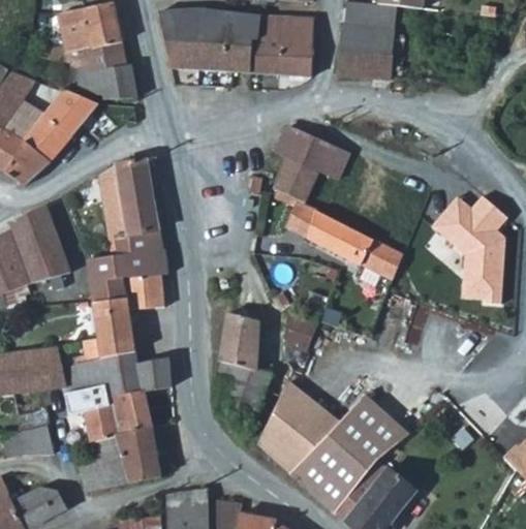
[(63,61),(69,59),(87,56),(89,65),(125,63),(120,38),(113,0),(58,13),(66,51),(39,43),(36,53),(63,61)]
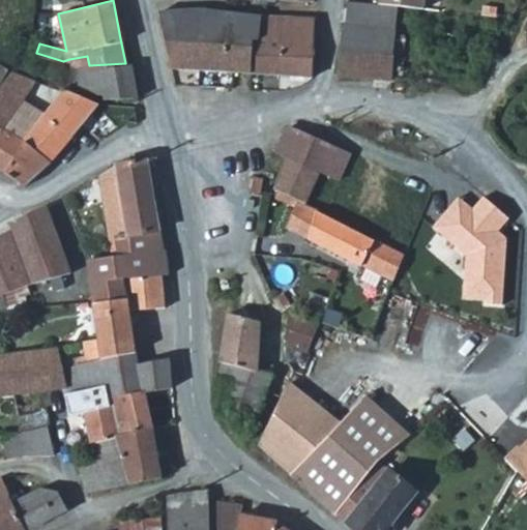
[(376,3),(354,1),(347,1),(345,25),(343,25),(340,76),(401,79),(403,42),(396,41),(398,5),(387,4),(376,3)]
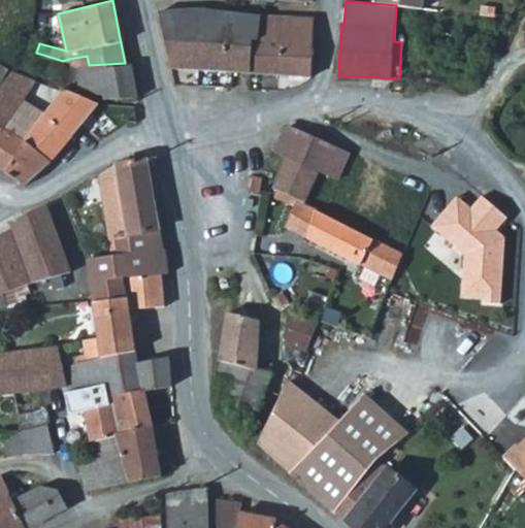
[(159,13),(169,67),(249,72),(251,38),(259,39),(261,14),(198,6),(159,13)]
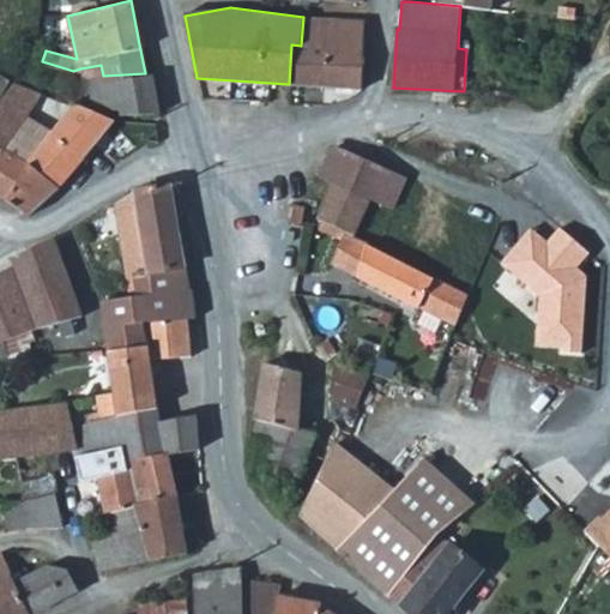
[(291,44),(289,84),(360,88),(363,19),(303,17),(301,46),(291,44)]
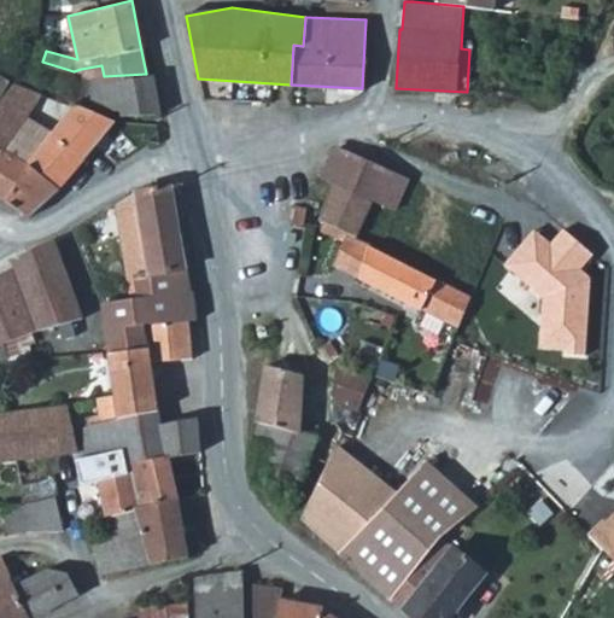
[(81,69),(81,104),(121,106),(121,114),(159,111),(153,75),(146,74),(104,76),(101,65),(81,69)]
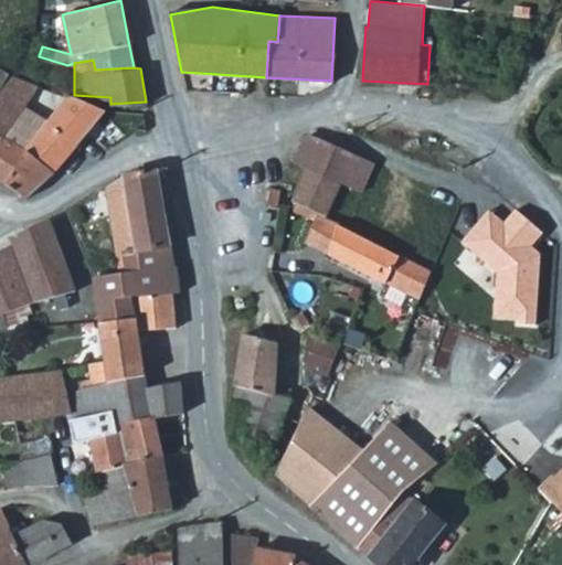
[(25,107),(38,87),(9,75),(8,76),(0,86),(0,146),(4,139),(25,107)]
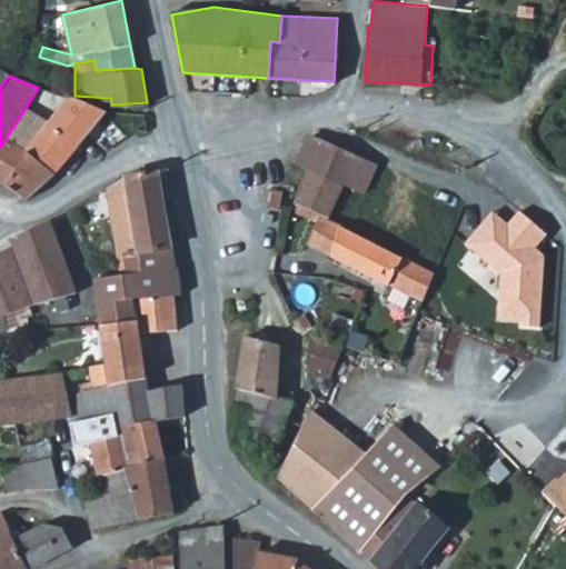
[(51,121),(26,108),(5,140),(55,173),(108,107),(69,97),(51,121)]
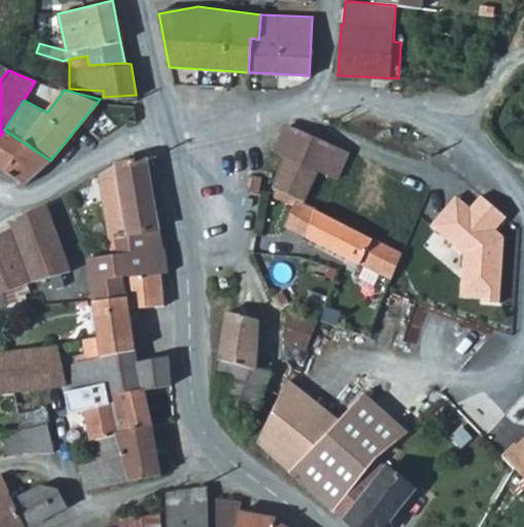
[(299,200),(305,202),(319,170),(338,179),(349,151),(287,126),(275,152),(286,156),(274,188),(299,200)]
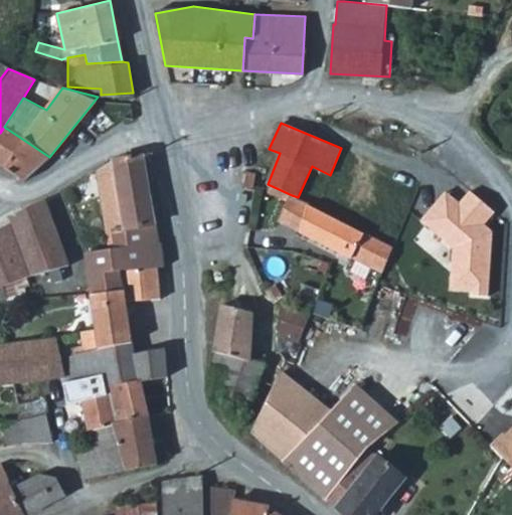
[(4,127),(0,133),(0,165),(23,180),(49,157),(4,127)]
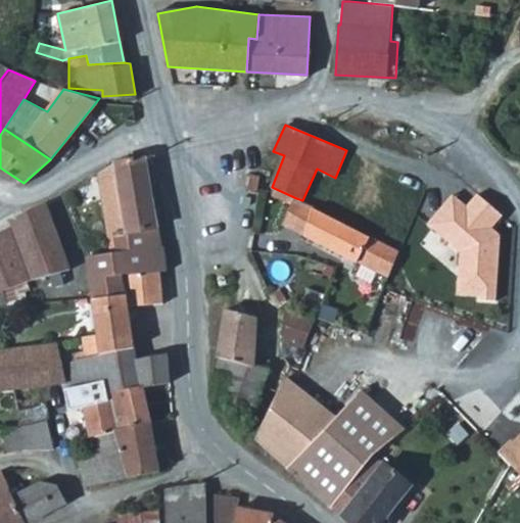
[(113,236),(117,254),(89,257),(92,296),(128,293),(127,274),(159,271),(163,270),(167,270),(145,157),(115,162),(97,175),(108,237),(113,236)]
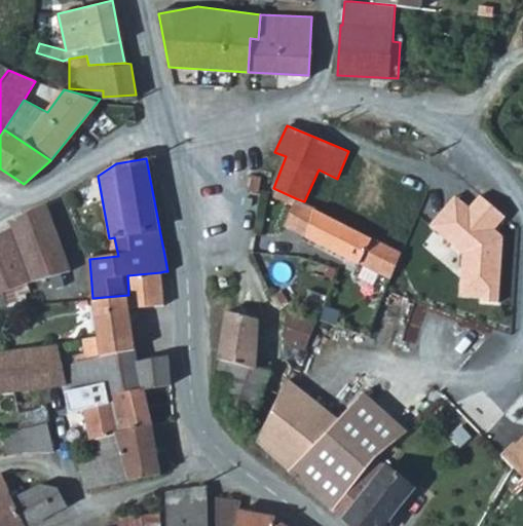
[(496,298),(497,237),(492,230),(502,217),(477,195),(465,207),(451,194),(425,226),(458,253),(456,295),(496,298)]
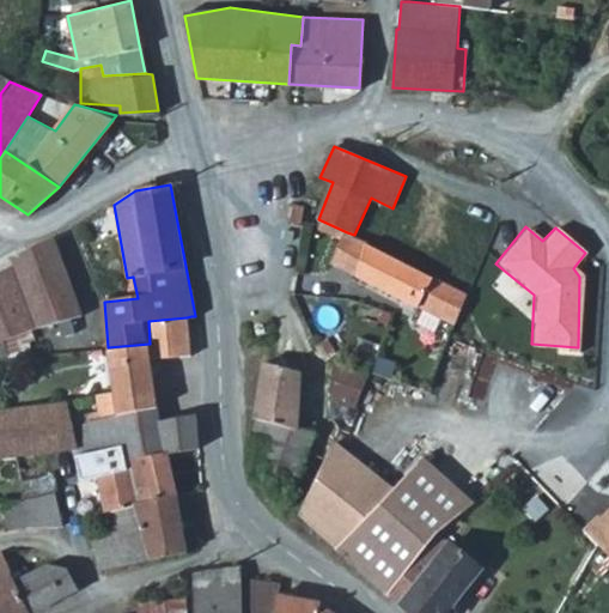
[(454,326),(466,295),(367,244),(367,242),(354,235),(347,232),(332,262),(419,307),(425,293),(438,301),(432,315),(454,326)]
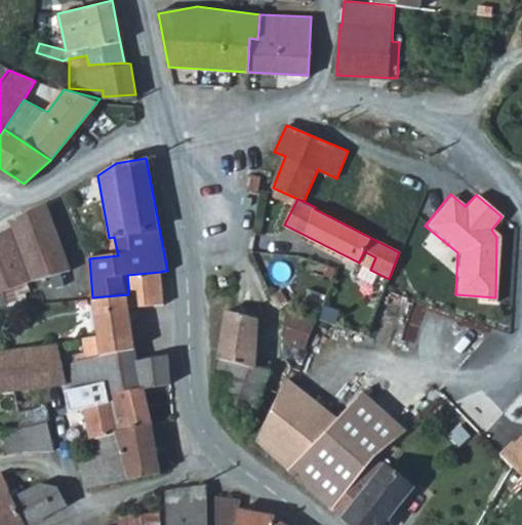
[(33,279),(68,271),(43,204),(11,219),(33,279)]
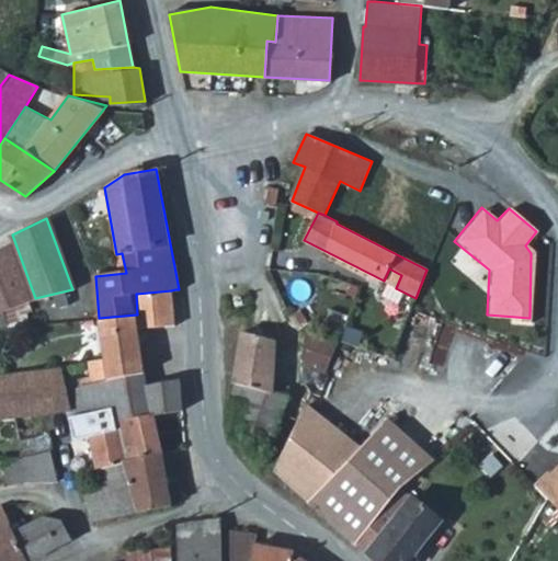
[(13,245),(33,299),(35,298),(12,235),(10,236),(13,245)]
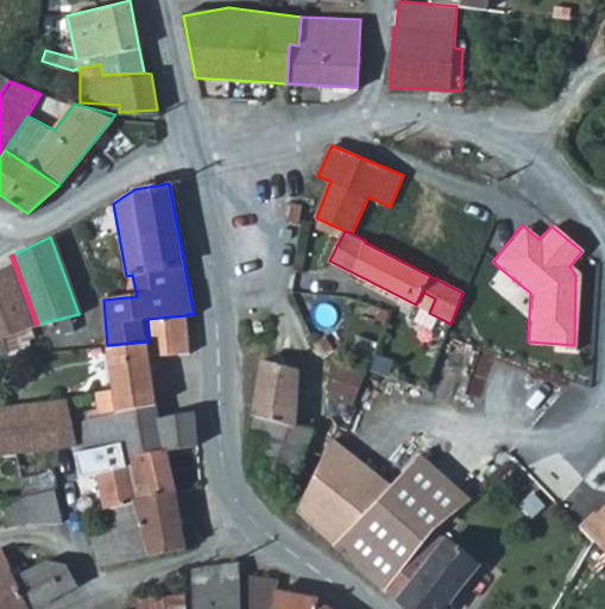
[(0,338),(36,325),(14,267),(0,274),(0,338)]
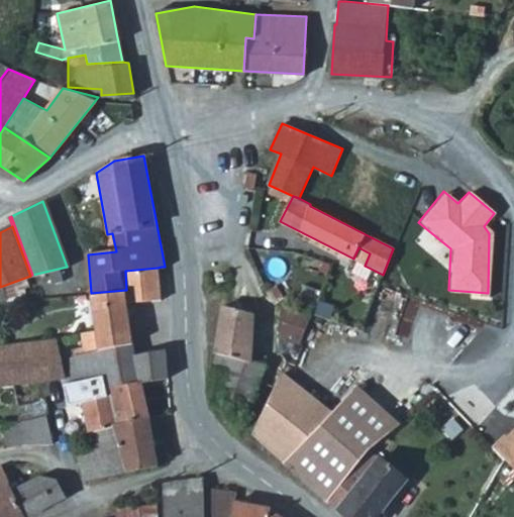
[(131,343),(126,302),(162,298),(158,268),(125,271),(126,290),(91,293),(89,294),(92,329),(77,330),(79,351),(131,343)]
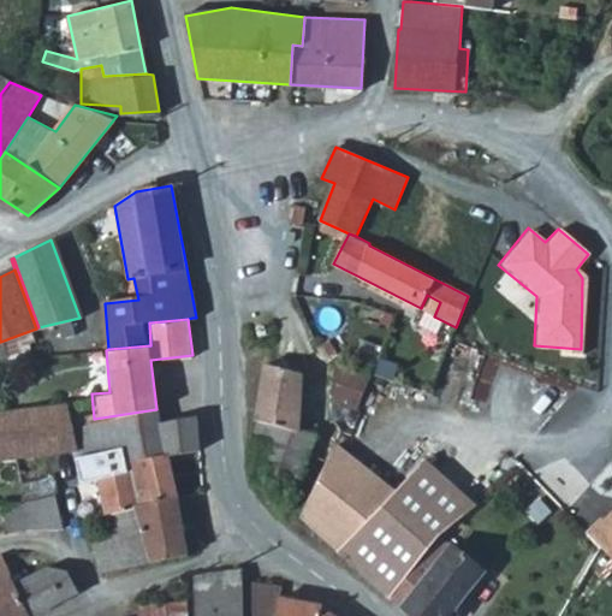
[(368,377),(374,363),(361,356),(355,371),(368,377)]
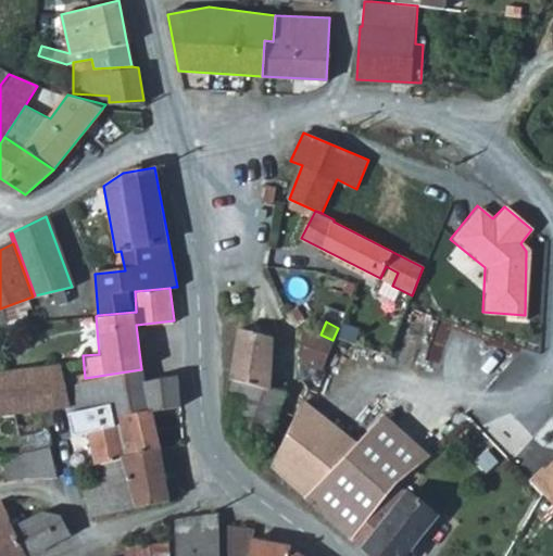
[(287,389),(268,386),(272,335),(240,328),(230,396),(239,399),(280,406),(287,389)]
